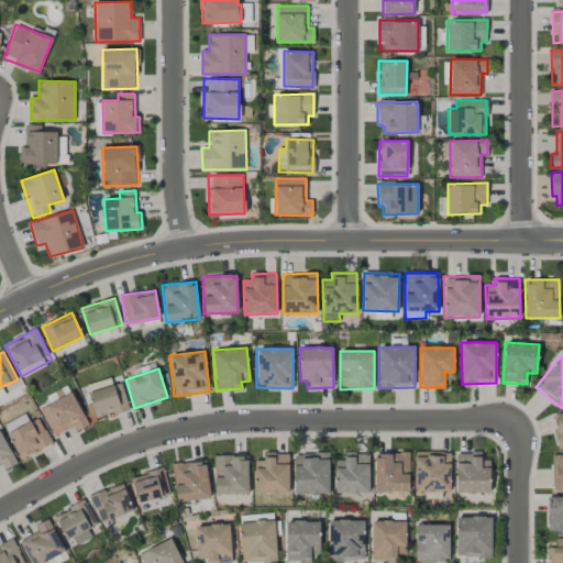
[(122,383),(112,385),(110,378),(87,384),(96,419),(129,410),(122,383)]
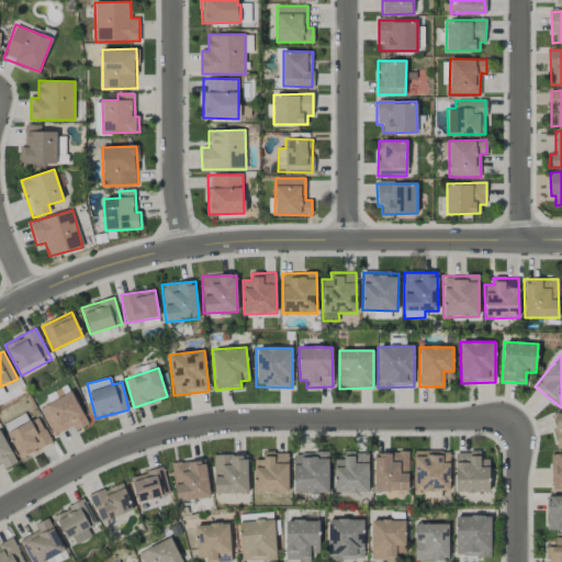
[(76,430),(88,424),(71,391),(38,408),(53,436),(72,426),(76,430)]
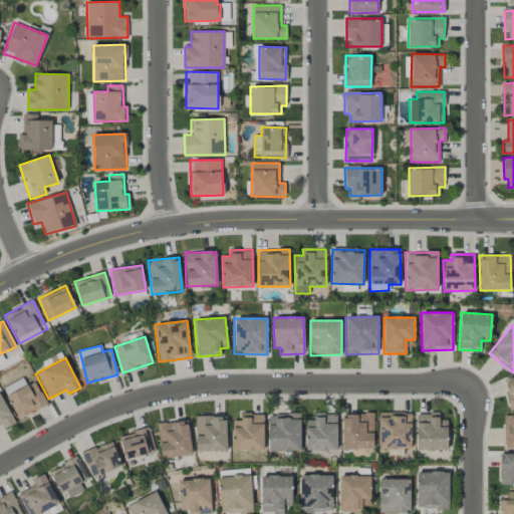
[(513,408),(513,375),(504,378),(510,410),(513,408)]
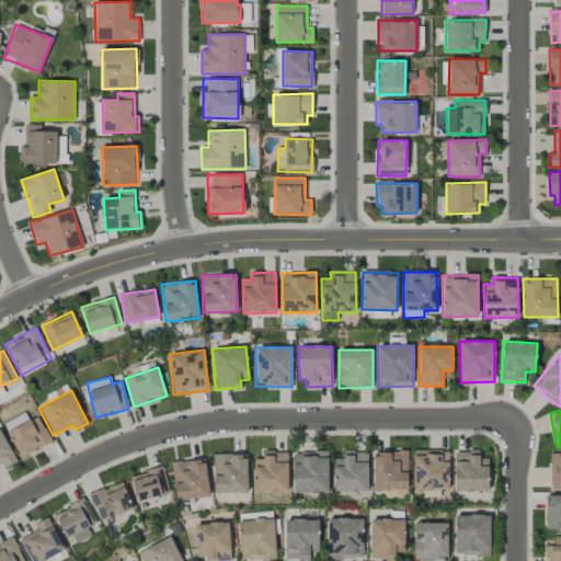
[(29,421),(25,412),(2,423),(19,458),(50,442),(38,416),(29,421)]
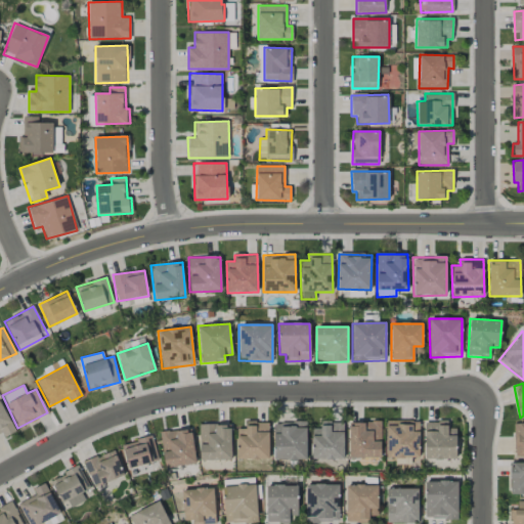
[(0,433),(1,433),(3,437),(15,431),(0,401),(0,433)]
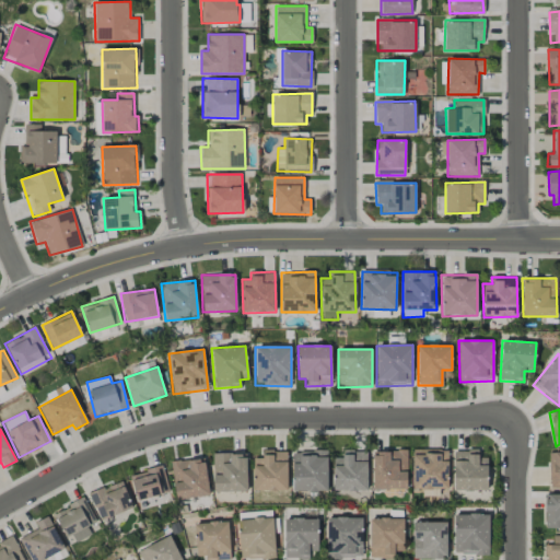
[(448,450),(412,450),(411,489),(447,489),(448,450)]
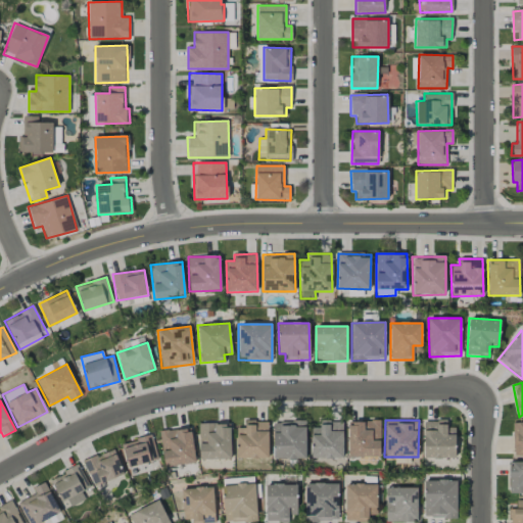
[(456,458),(455,427),(446,427),(446,420),(423,421),(424,459),(456,458)]
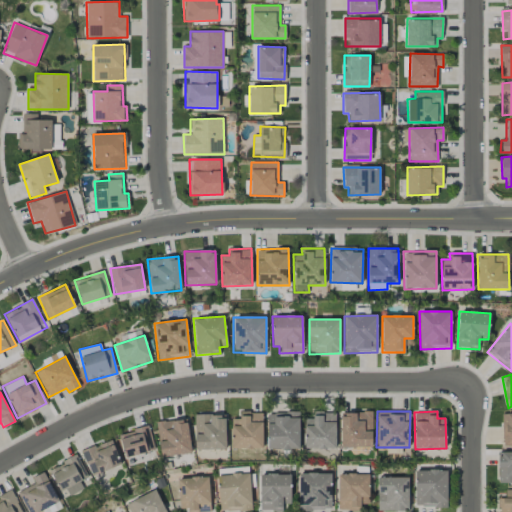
[(232,448),(263,448),(262,412),(239,412),(239,418),(231,418),(232,448)]
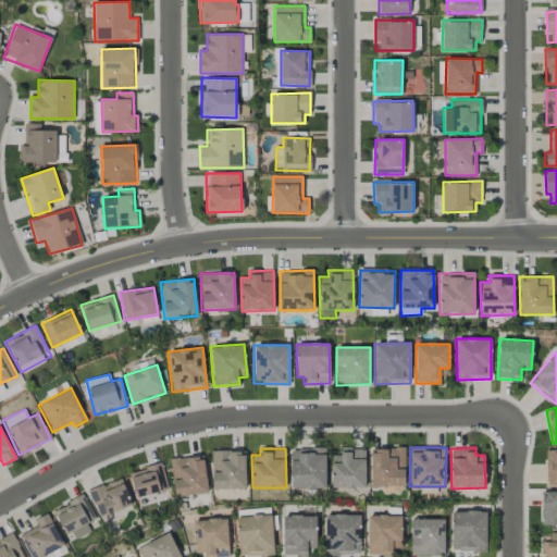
[(325,448),(291,448),(292,489),(325,489),(325,448)]
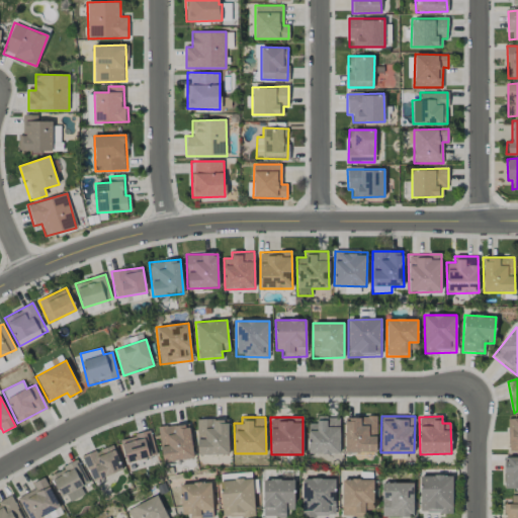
[(340,417),(317,417),(317,423),(308,423),(308,453),(339,454),(340,417)]
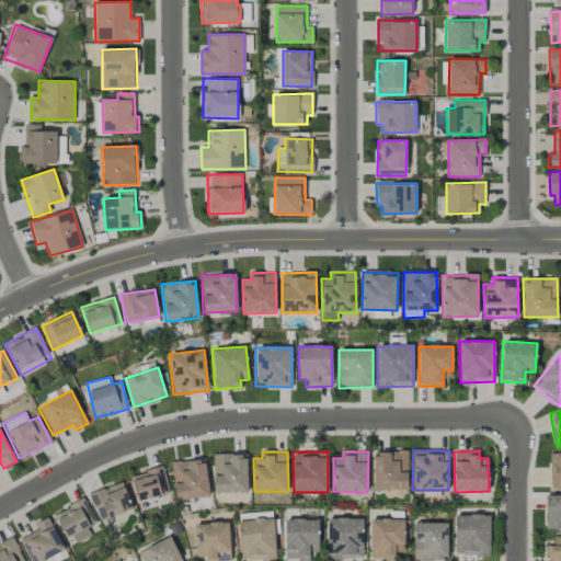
[(407,490),(408,451),(374,451),(373,490),(407,490)]
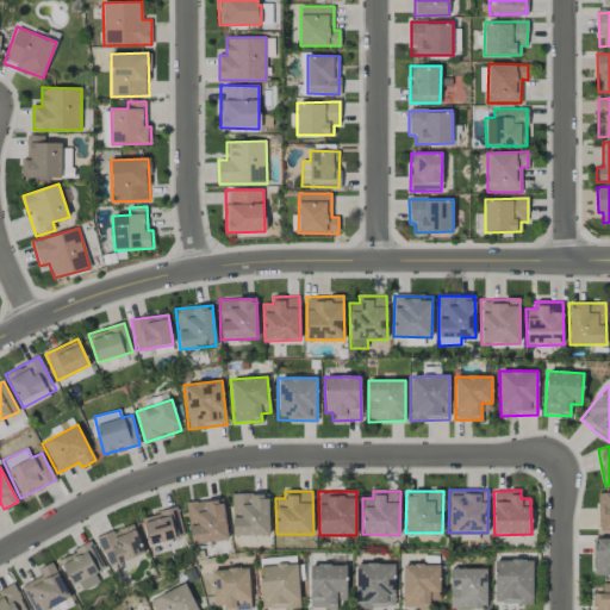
[(609,492),(598,493),(598,531),(609,531),(609,492)]
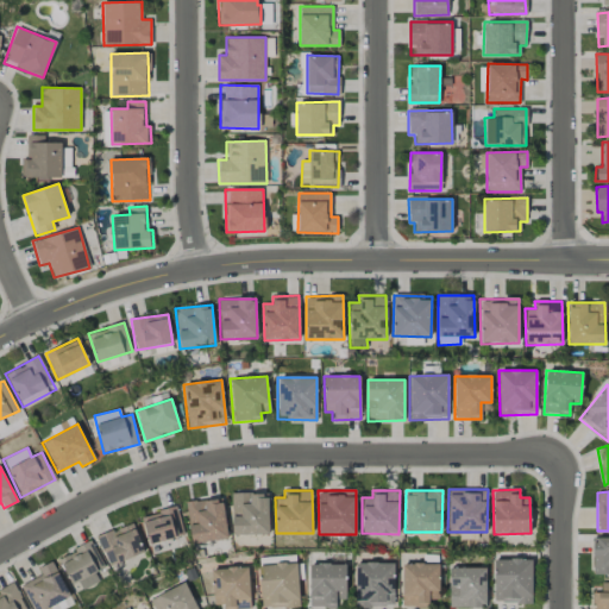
[(232,535),(269,534),(268,493),(231,494),(232,535)]
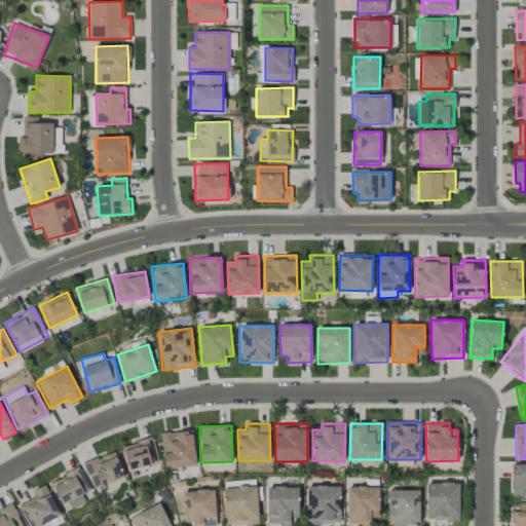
[(163,468),(195,466),(193,431),(161,434),(163,468)]
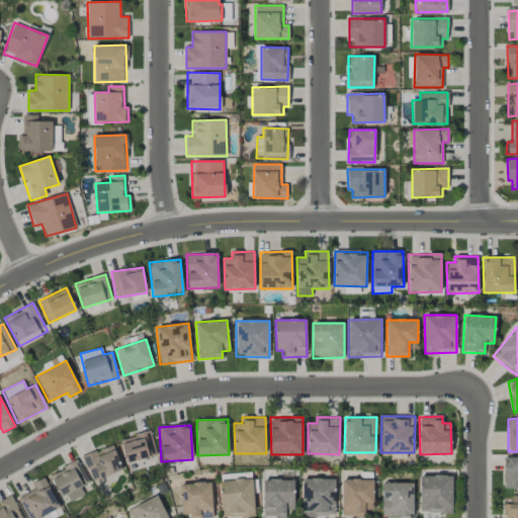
[(157,454),(150,431),(119,439),(127,463),(157,454)]
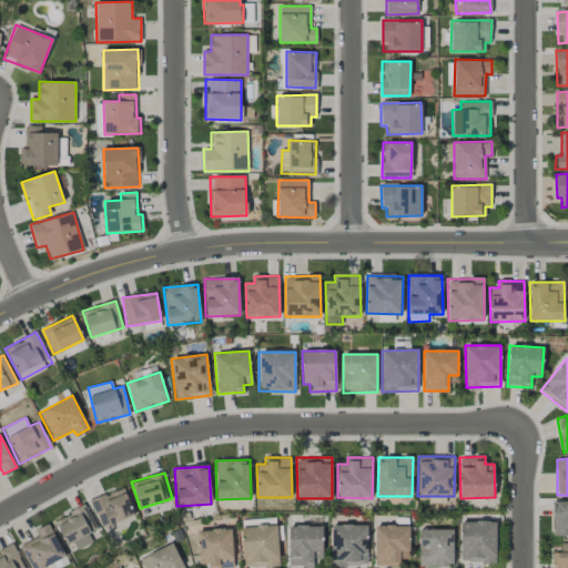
[(103,529),(135,515),(123,487),(91,501),(103,529)]
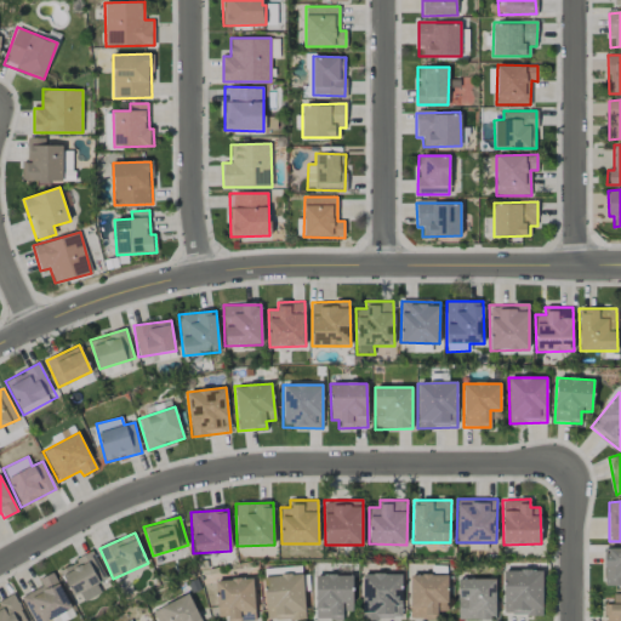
[(620,547),(603,548),(604,586),(620,585),(620,547)]
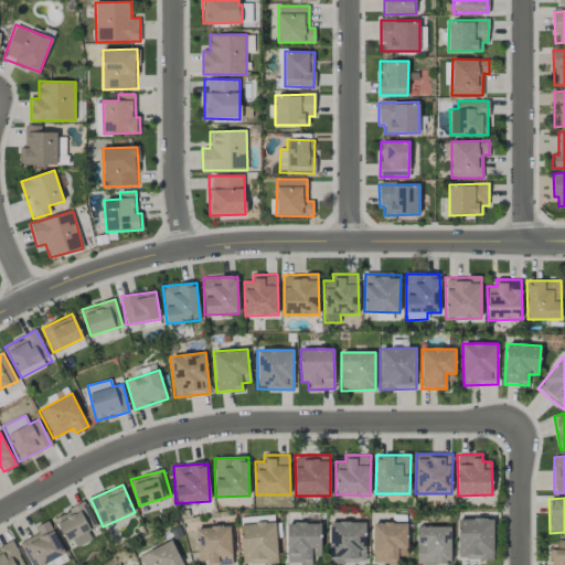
[(88,531),(96,528),(85,503),(56,515),(71,548),(92,540),(88,531)]
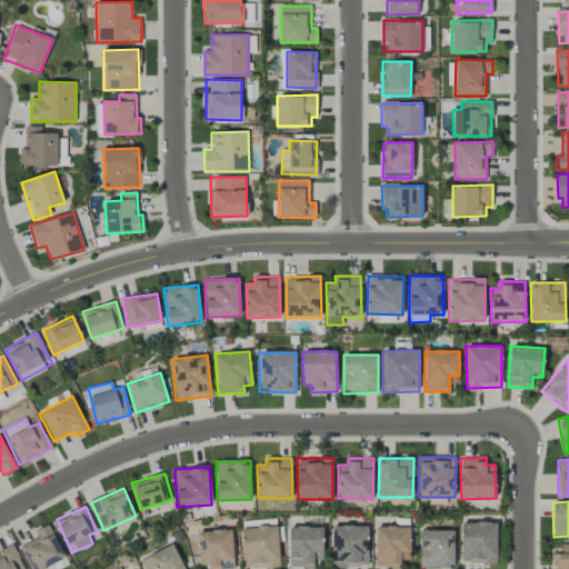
[(497,522),(461,522),(460,562),(497,563),(497,522)]
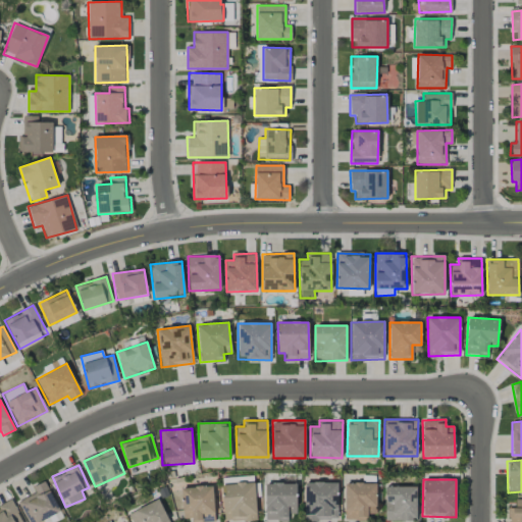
[(337,482),(305,481),(304,519),(336,520),(337,482)]
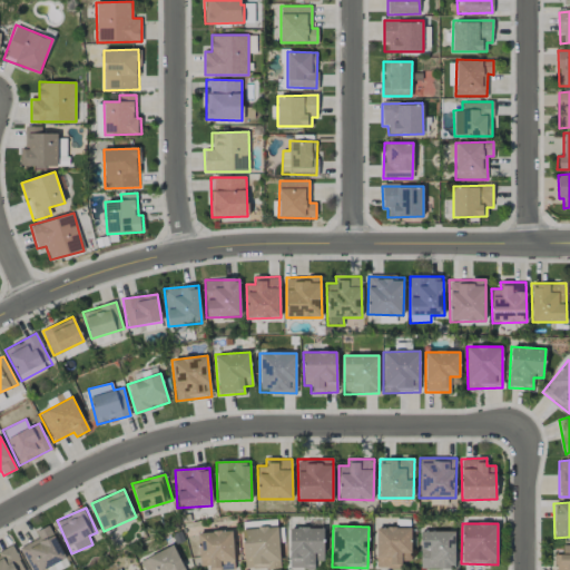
[(279,567),(278,527),(243,529),(244,569),(279,567)]
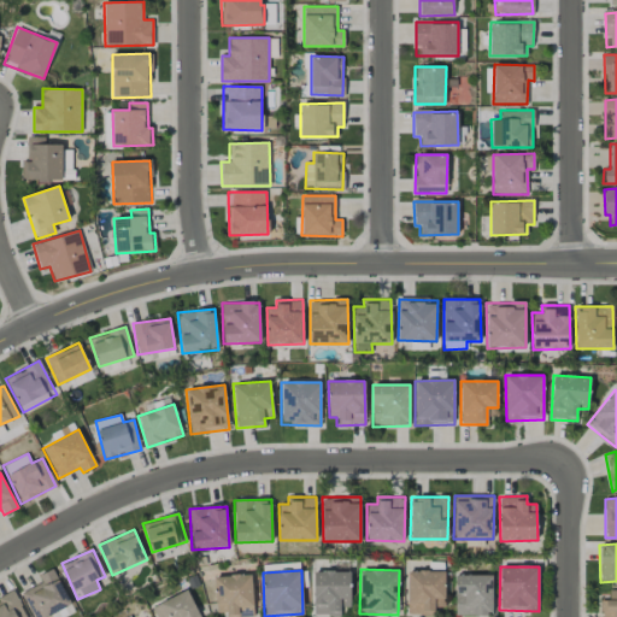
[(340,616),(340,607),(351,607),(350,570),(312,571),(313,616),(340,616)]
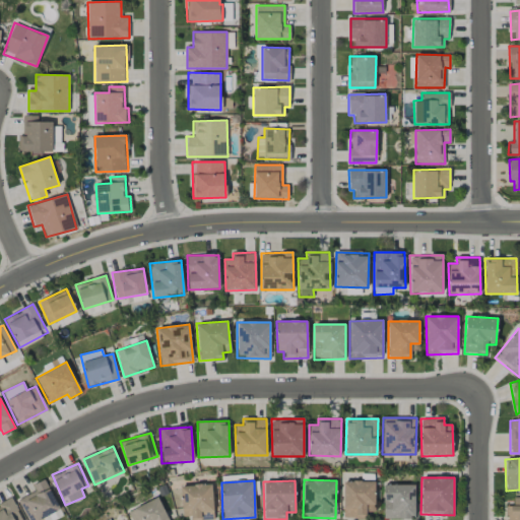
[(343,518),(366,518),(366,512),(375,512),(375,481),(343,481),(343,518)]
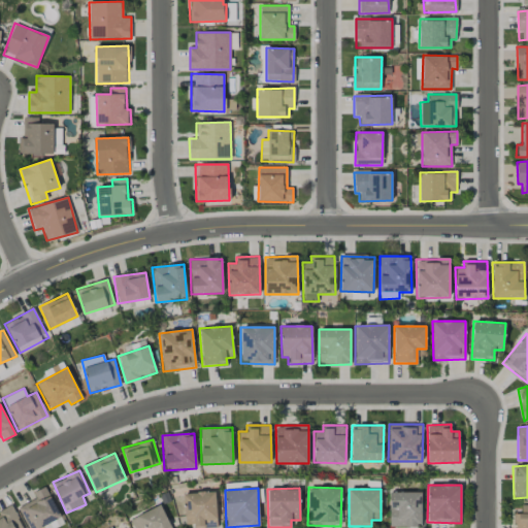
[(215,492),(183,493),(184,526),(203,525),(203,519),(216,519),(215,492)]
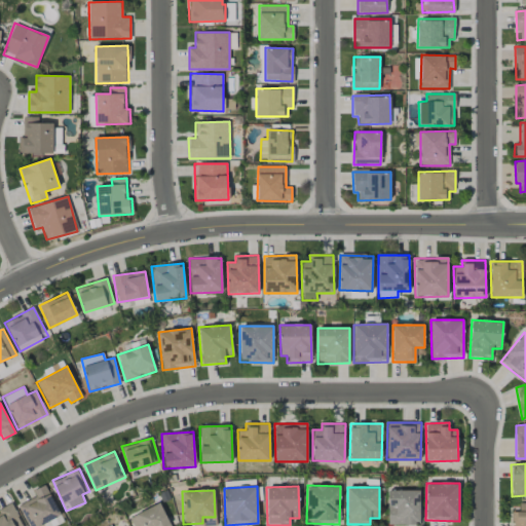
[(419,490),(388,490),(387,524),(419,525),(419,490)]
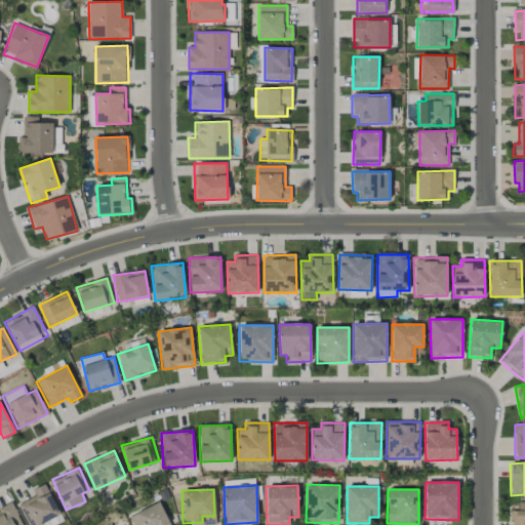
[(132,524),(169,524),(159,501),(128,516),(132,524)]
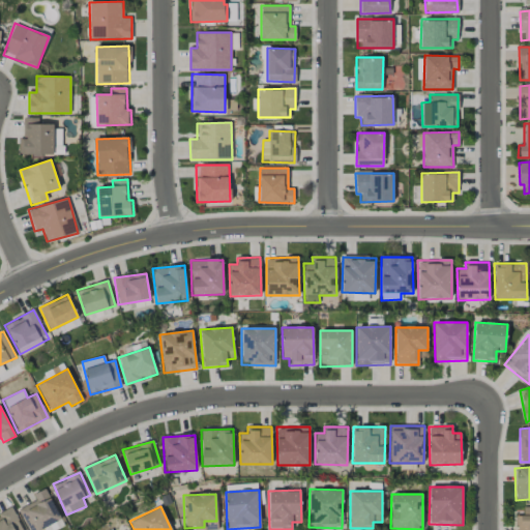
[(529,529),(529,506),(523,506),(523,516),(517,516),(517,529),(529,529)]
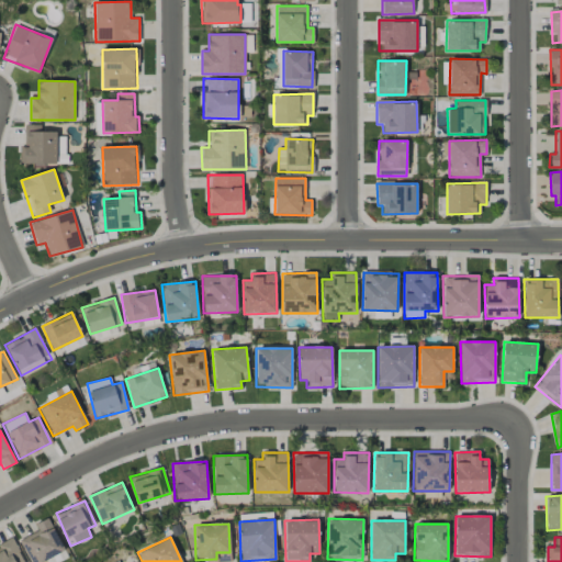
[(0,561),(22,561),(14,539),(0,544),(0,561)]
